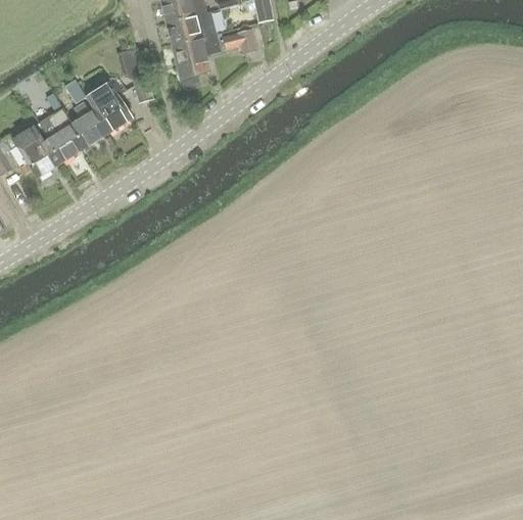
[(202,13),(206,12),(203,0),(160,0),(165,21),(196,14),(196,15),(202,13)]
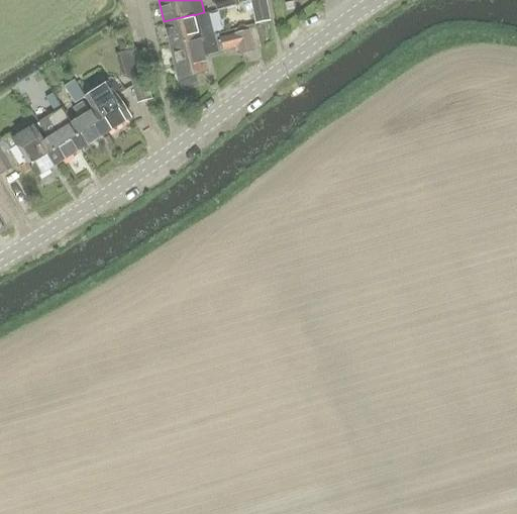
[(254,0),(248,1),(252,22),(270,20),(266,0),(254,0)]
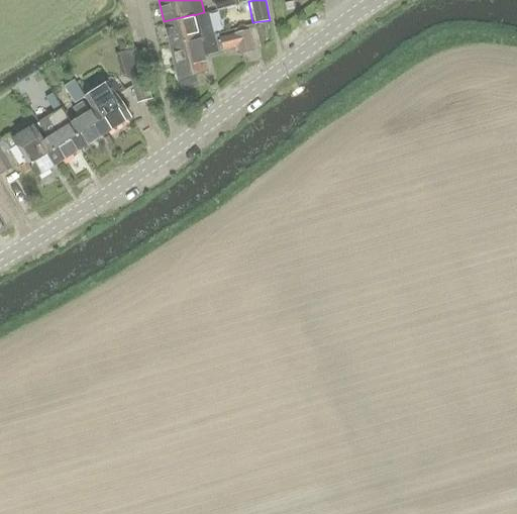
[(169,43),(200,36),(214,32),(208,11),(204,12),(200,13),(194,15),(194,14),(164,21),(169,43)]
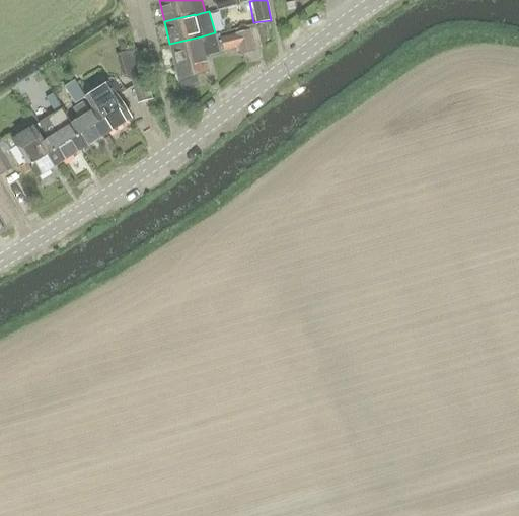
[(254,49),(249,28),(236,31),(236,32),(221,37),(224,49),(239,45),(241,52),(254,49)]
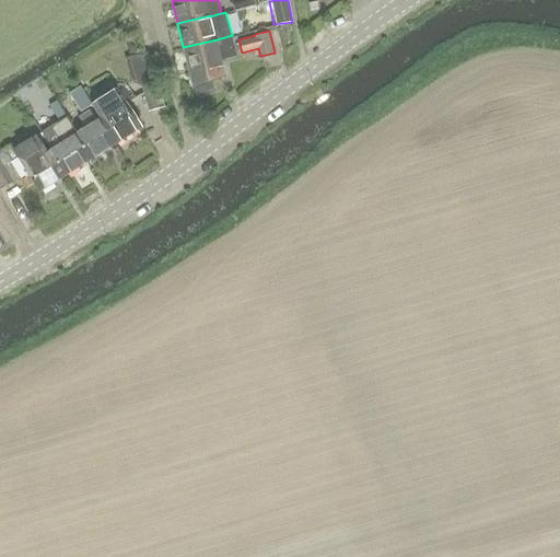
[(217,39),(183,47),(193,86),(196,93),(200,96),(213,92),(214,89),(212,79),(225,74),(217,39)]
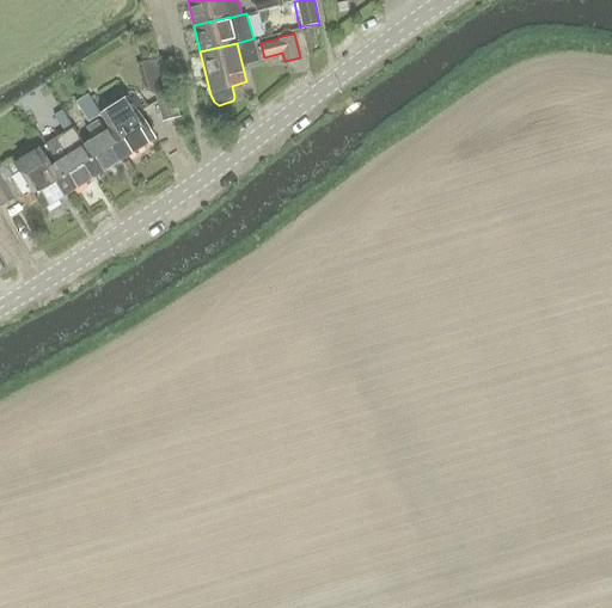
[(166,66),(151,71),(159,103),(176,99),(166,66)]
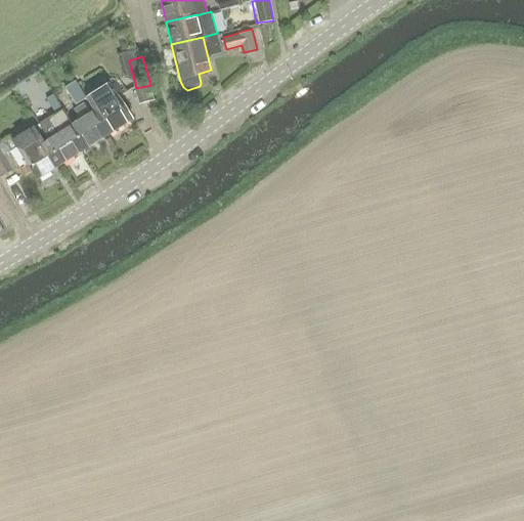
[(132,119),(110,83),(87,97),(94,110),(93,111),(107,134),(132,119)]
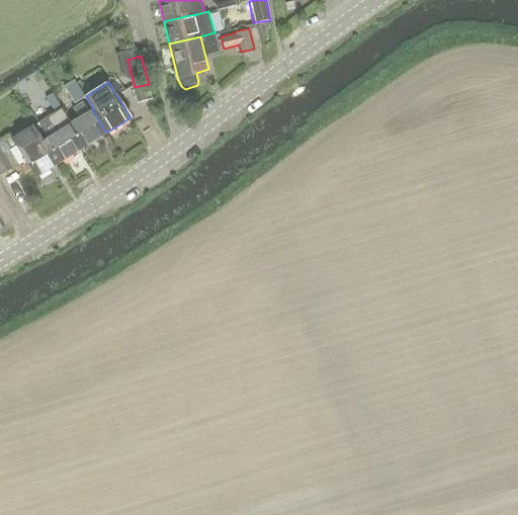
[(85,95),(81,89),(71,95),(75,101),(85,95)]
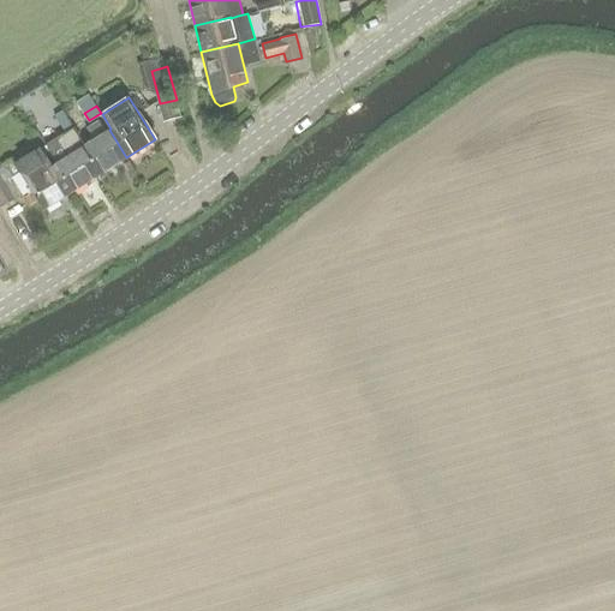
[(63,109),(55,114),(66,131),(73,127),(66,117),(63,109)]
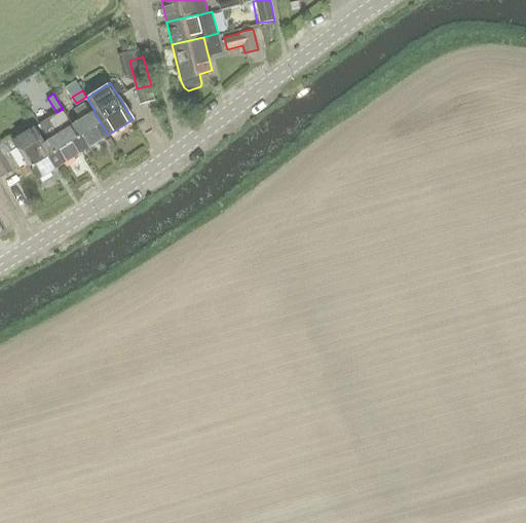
[(108,135),(94,111),(90,113),(84,103),(74,109),(80,119),(72,124),(70,125),(85,149),(108,135)]
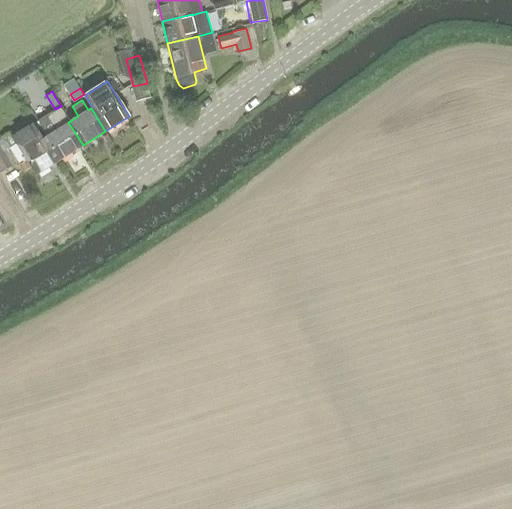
[(48,135),(45,137),(59,159),(83,145),(68,122),(70,121),(61,106),(55,109),(54,110),(38,120),(48,135)]
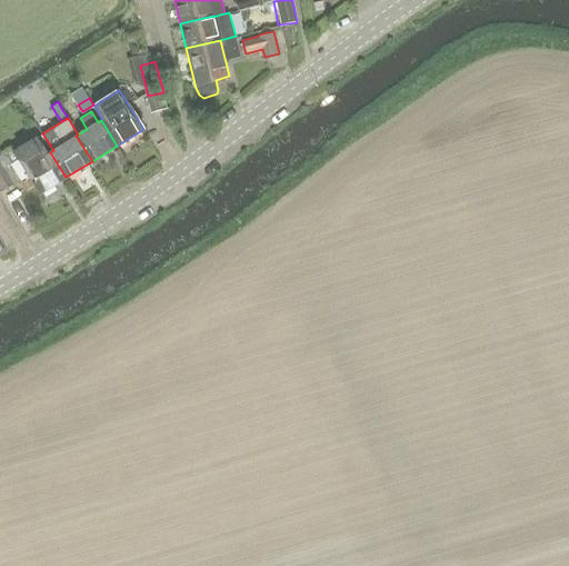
[(66,177),(50,152),(47,154),(37,137),(13,151),(40,194),(66,177)]
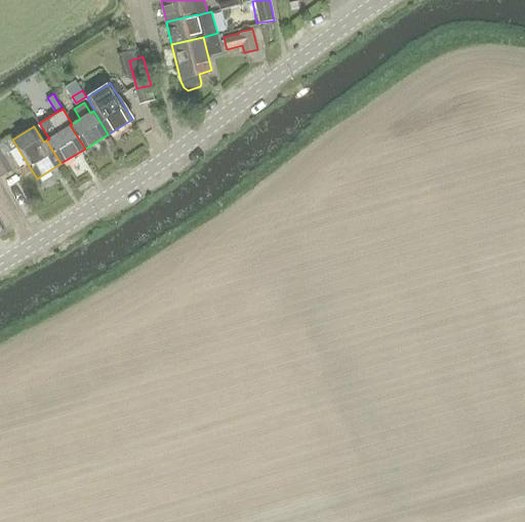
[(0,174),(1,176),(12,169),(16,167),(2,142),(0,143),(0,174)]
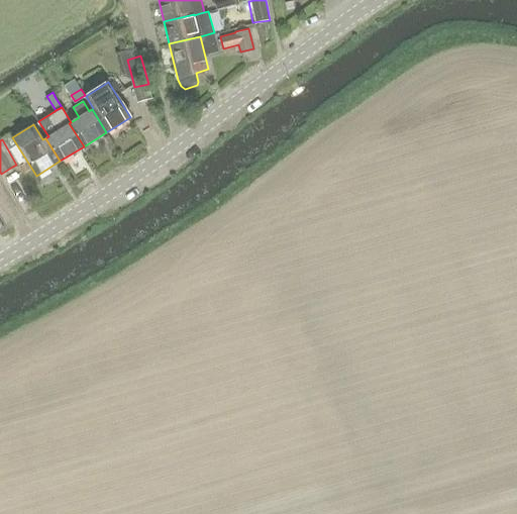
[(24,171),(30,168),(26,161),(20,165),(24,171)]
